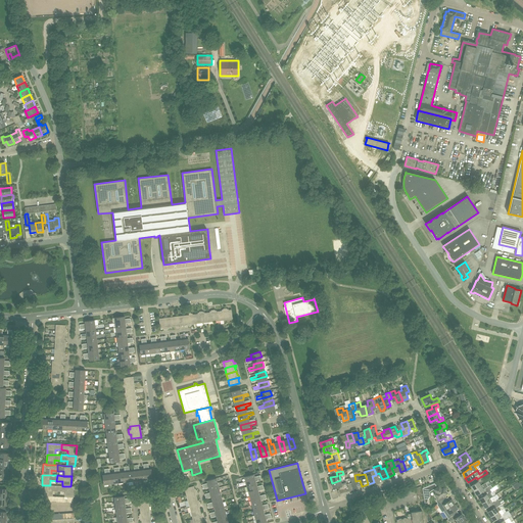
[(203,487),(218,483),(217,478),(207,480),(207,483),(202,484),(203,487)]
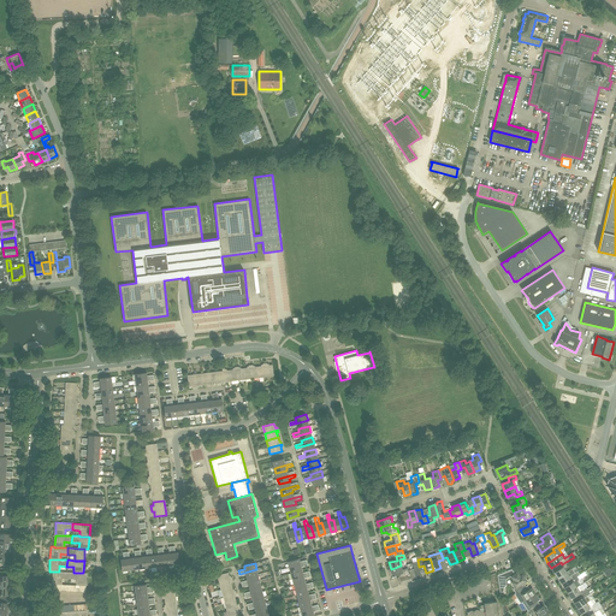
[(291,573),(302,570),(302,567),(308,566),(307,563),(290,567),(291,573)]
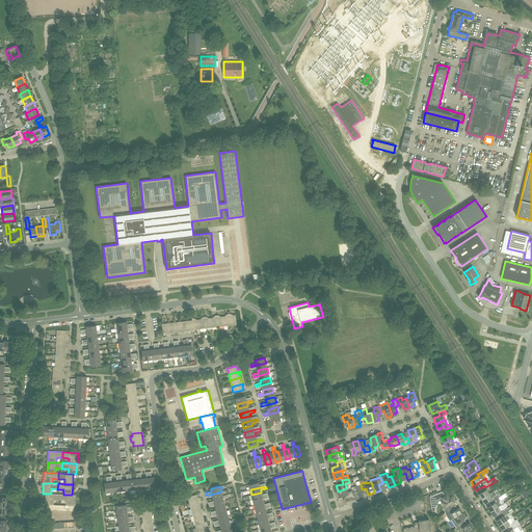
[(346,495),(346,498),(343,499),(344,503),(355,499),(354,496),(353,496),(352,490),(347,491),(346,488),(338,491),(339,497),(346,495)]
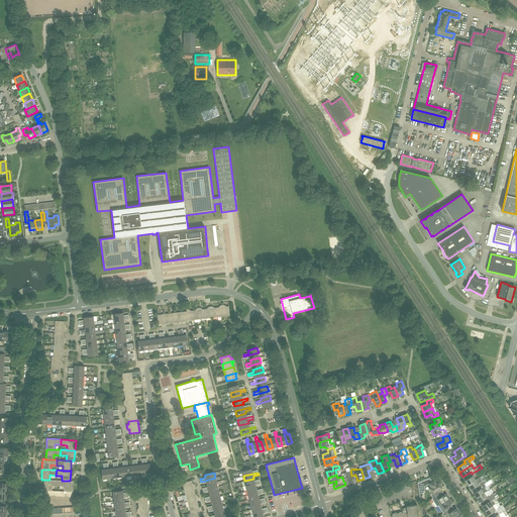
[(469,485),(476,480),(473,476),(466,481),(469,485)]
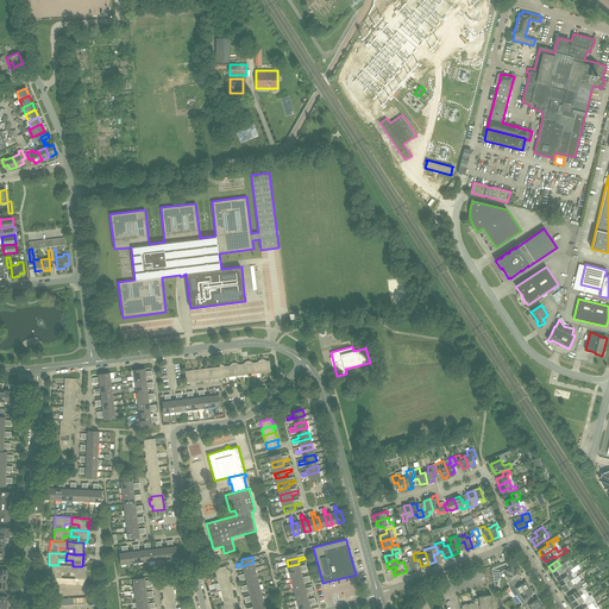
[(565,573),(573,569),(571,565),(569,566),(565,563),(560,565),(552,571),(556,577),(563,571),(565,573)]
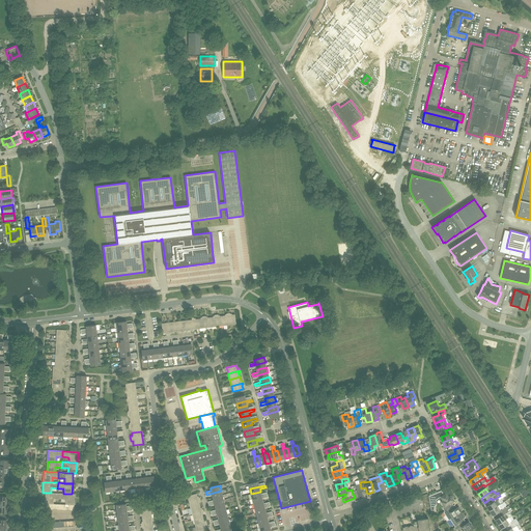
[(445,511),(449,508),(451,507),(449,505),(450,503),(454,501),(450,496),(448,497),(446,494),(444,495),(442,492),(429,496),(431,511),(434,509),(435,506),(437,504),(436,500),(441,497),(443,500),(441,502),(441,503),(444,507),(443,508),(445,511)]
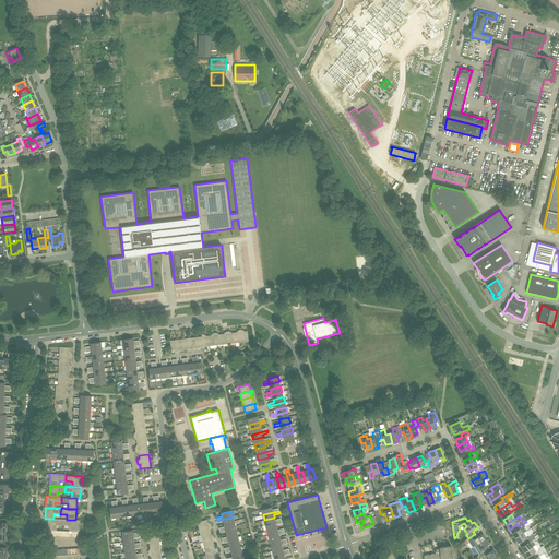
[(63,520),(54,519),(48,519),(47,530),(50,531),(54,531),(57,531),(57,525),(63,525),(63,520)]
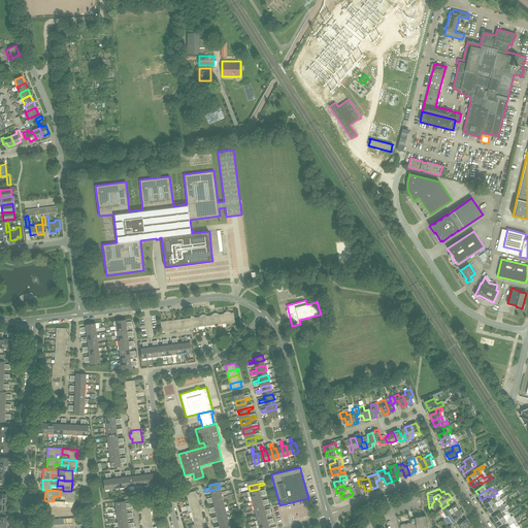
[(63,491),(60,491),(60,496),(66,496),(66,501),(68,502),(71,502),(74,502),(74,491),(71,491),(63,491)]
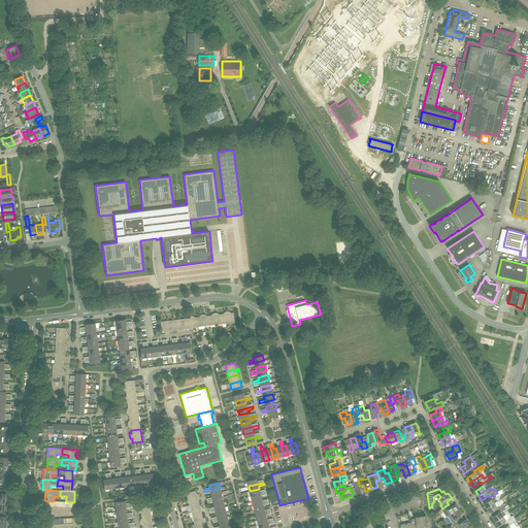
[(188,499),(199,496),(199,495),(197,495),(196,491),(187,493),(188,499)]
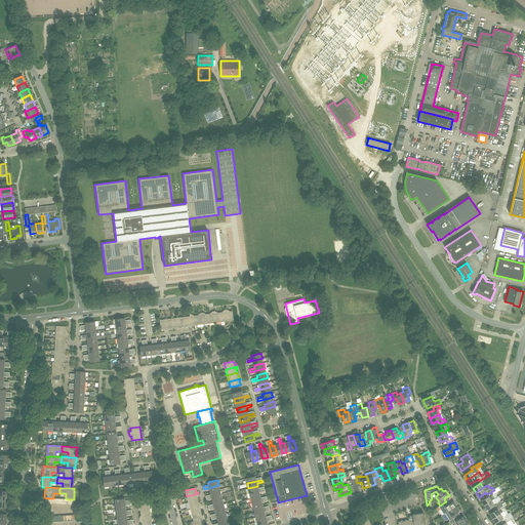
[(495,498),(493,494),(497,491),(495,488),(494,490),(487,494),(488,496),(481,501),(484,506),(491,500),(495,498)]
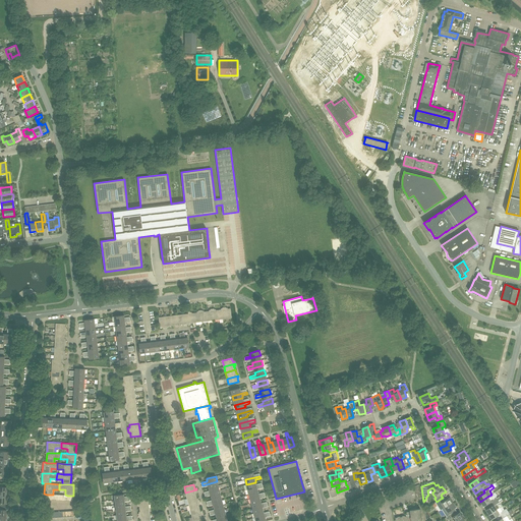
[(205,495),(220,490),(218,485),(209,488),(210,490),(205,493),(205,495)]
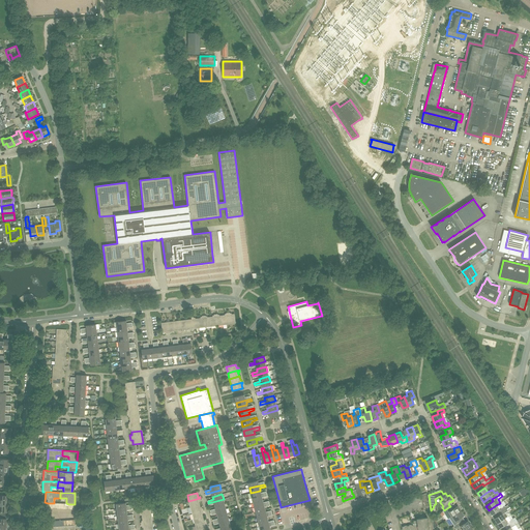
[(253,502),(263,500),(262,497),(267,496),(267,494),(252,498),(253,502)]
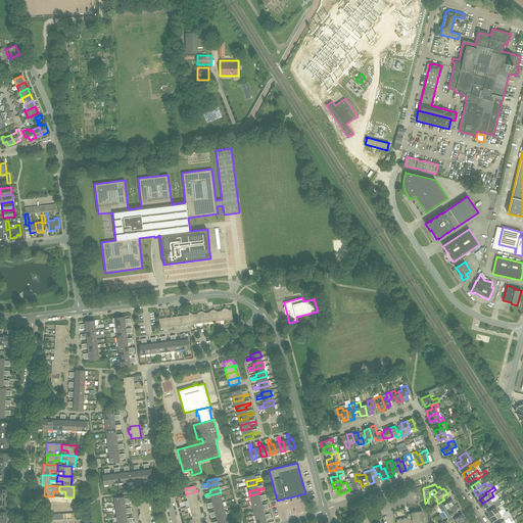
[(188,501),(197,497),(196,493),(198,493),(197,491),(186,494),(188,501)]
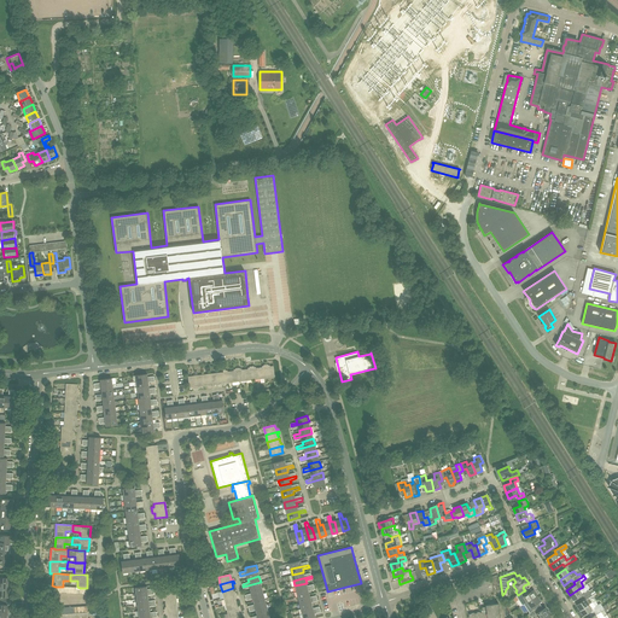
[(588,589),(587,590),(584,586),(583,587),(578,589),(570,595),(573,600),(581,595),(583,598),(593,592),(592,589),(589,590),(588,589)]
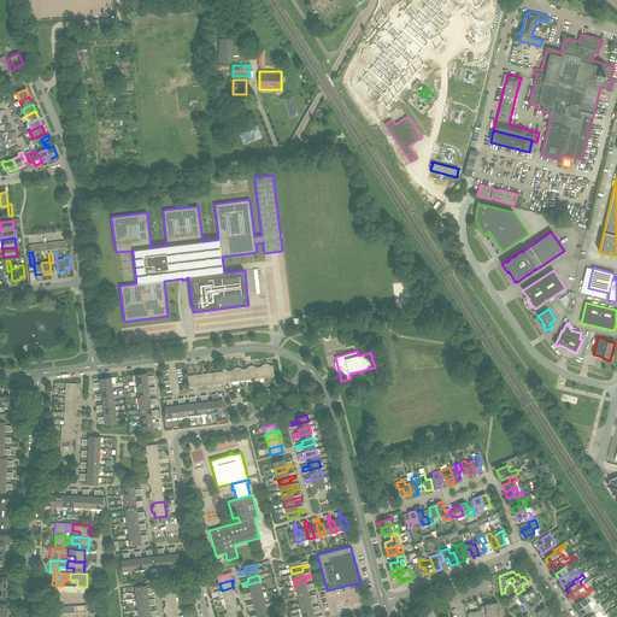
[(298,597),(309,593),(307,591),(315,588),(313,586),(297,591),(298,597)]
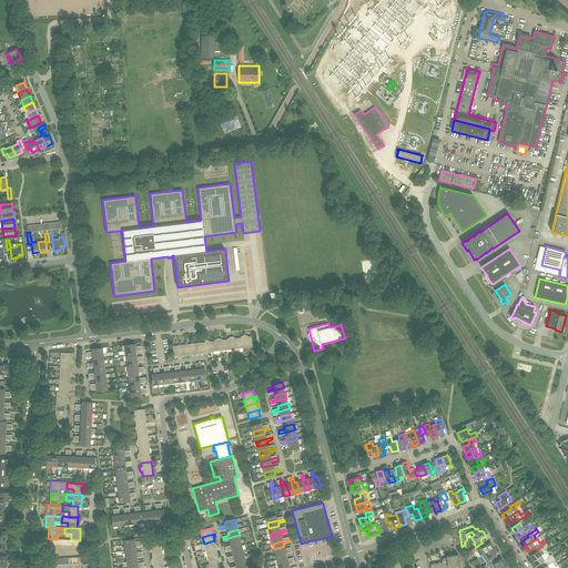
[(205,550),(217,547),(217,545),(215,545),(214,540),(204,544),(205,550)]
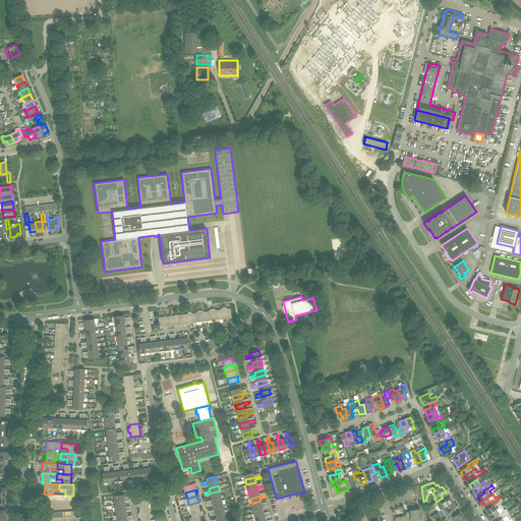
[(208,504),(222,500),(221,496),(212,498),(212,501),(207,502),(208,504)]
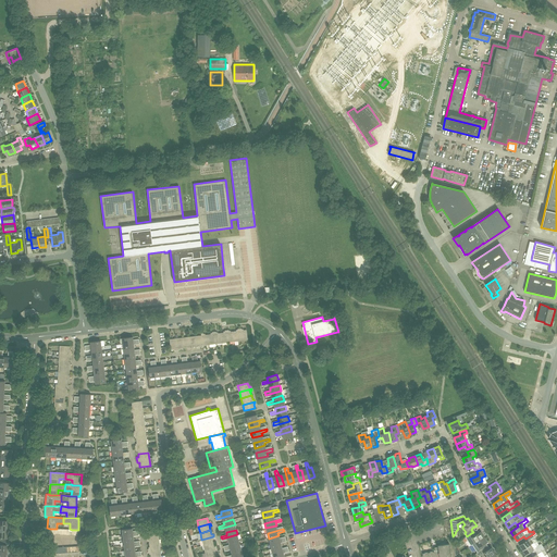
[(471,545),(472,544),(484,536),(481,532),(473,536),(471,533),(467,536),(466,536),(471,545)]
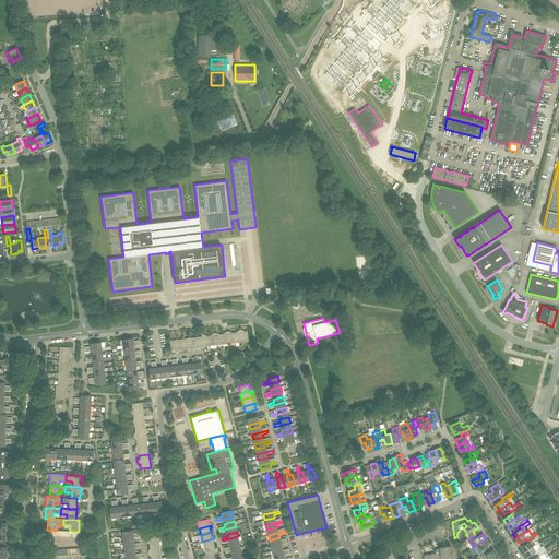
[(536,545),(533,540),(538,537),(537,534),(536,535),(527,540),(528,543),(521,547),(524,552),(533,547),(536,545)]
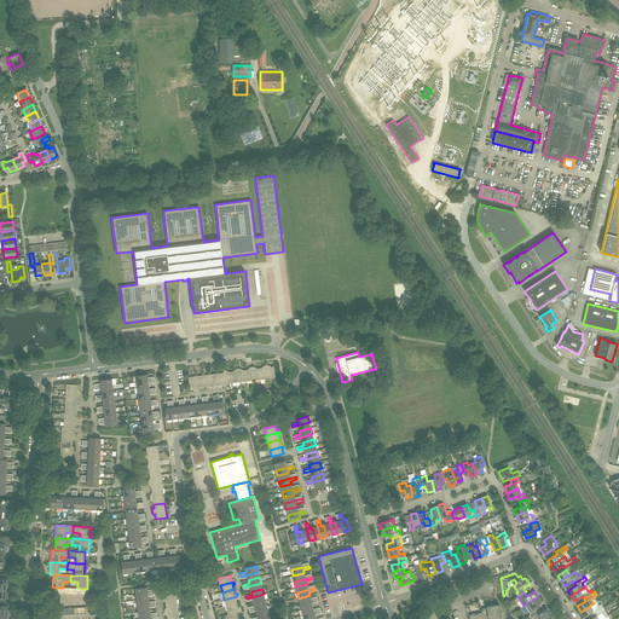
[(226,606),(237,603),(236,599),(238,597),(237,596),(224,600),(226,606)]
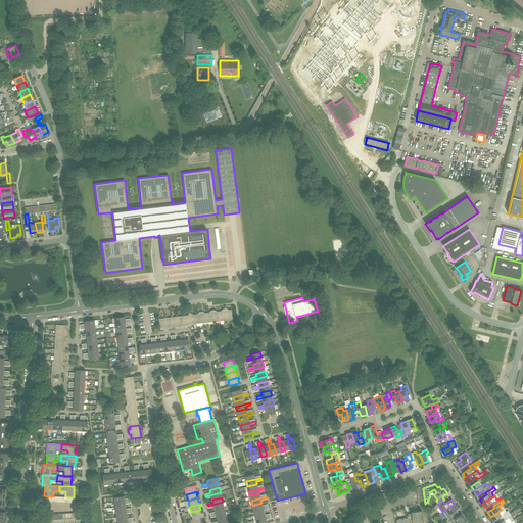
[(448,519),(454,516),(456,514),(454,512),(458,509),(455,504),(443,511),(448,519)]
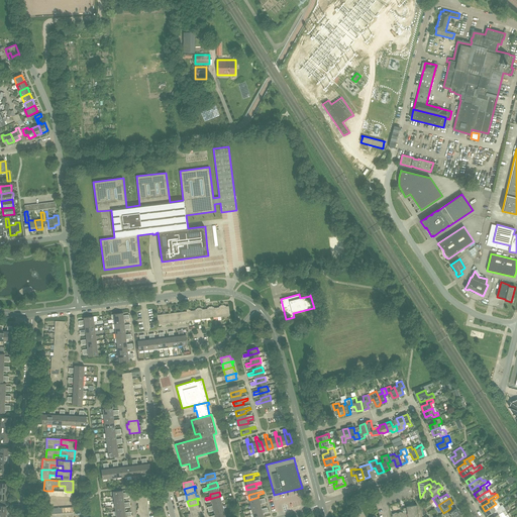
[(251,509),(262,506),(261,504),(266,503),(266,500),(250,504),(251,509)]
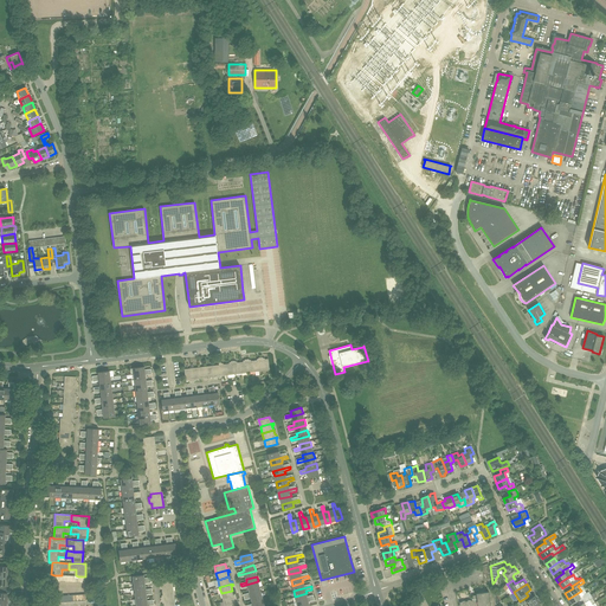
[(244,597),(262,592),(259,587),(249,590),(250,593),(243,594),(244,597)]
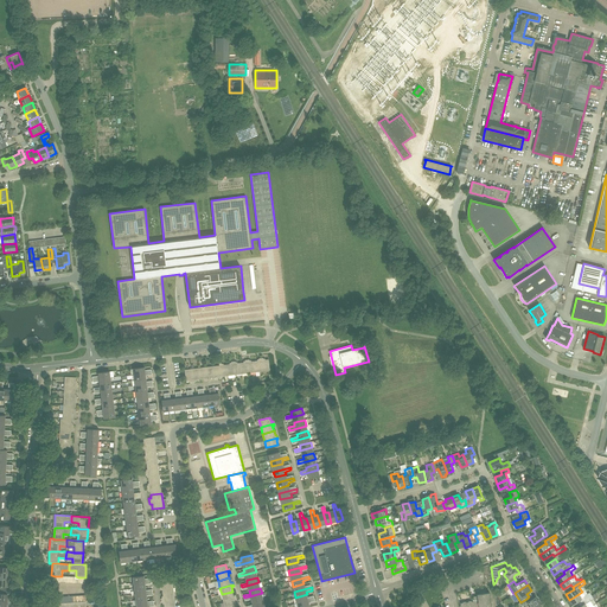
[(223,601),(236,598),(236,595),(234,595),(232,592),(222,594),(223,601)]
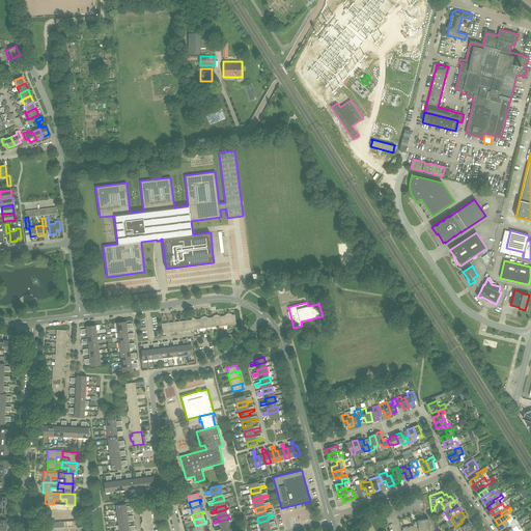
[(515,519),(511,521),(509,518),(506,520),(498,525),(501,529),(508,524),(510,526),(518,521),(515,519)]
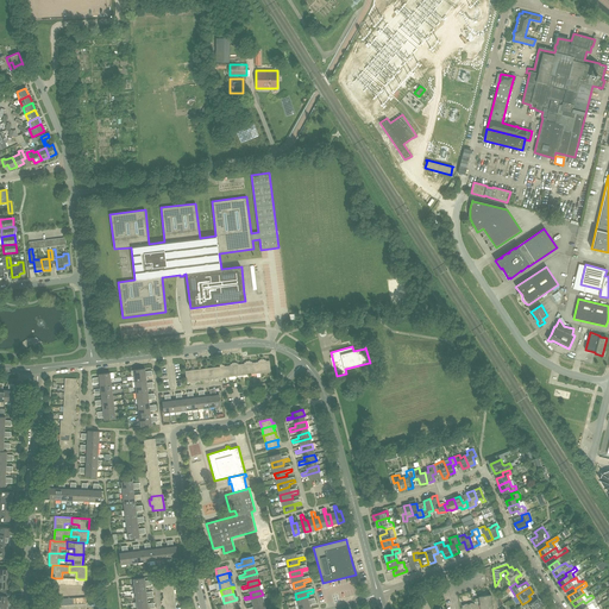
[(479,602),(462,606),(462,608),(493,608),(491,595),(478,596),(479,602)]
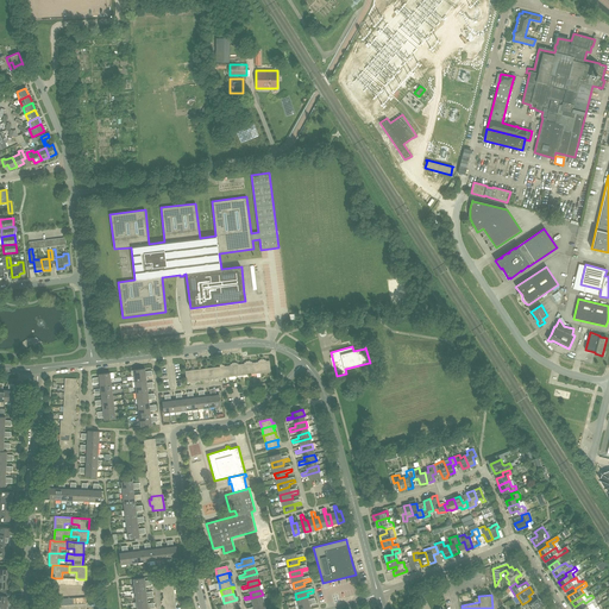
[(592,608),(595,608),(591,603),(596,601),(594,597),(585,603),(586,606),(581,608),(592,608)]
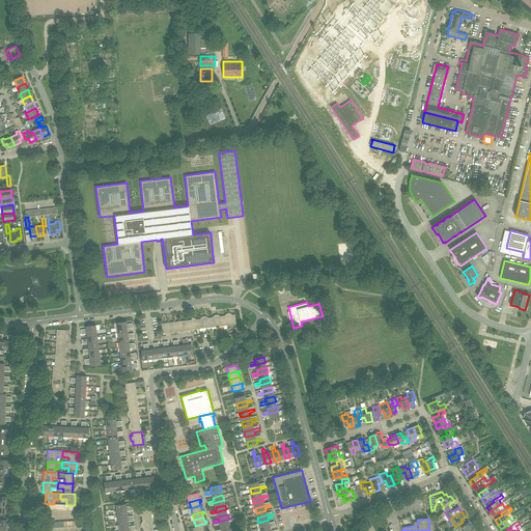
[(466,530),(472,527),(468,522),(463,526),(460,524),(455,527),(454,527),(456,530),(457,529),(457,530),(466,530)]
